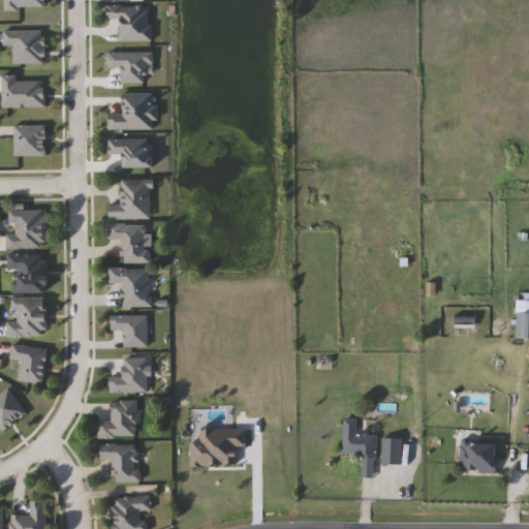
[(110,203),(122,203),(122,180),(152,180),(152,219),(110,219),(110,203)]
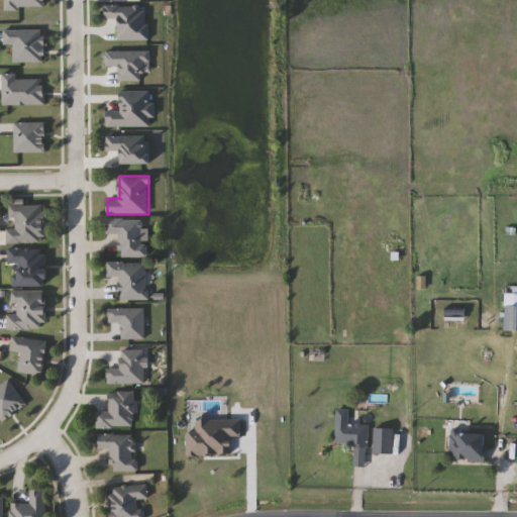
[(8,242),(8,206),(45,206),(45,242),(8,242)]
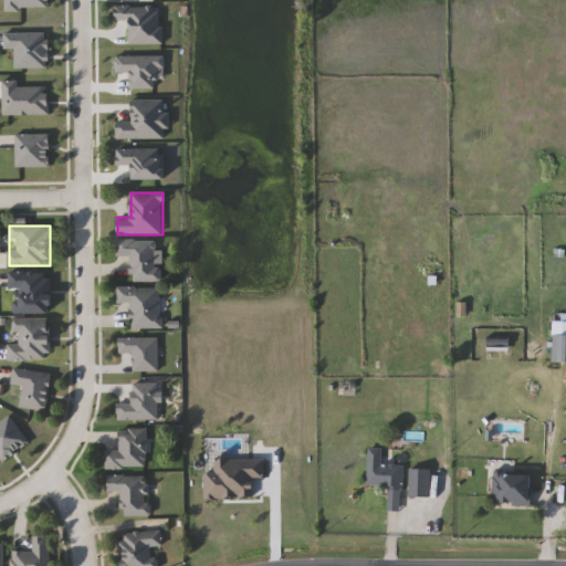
[(163,282),(132,282),(132,258),(117,258),(117,241),(163,241),(163,282)]
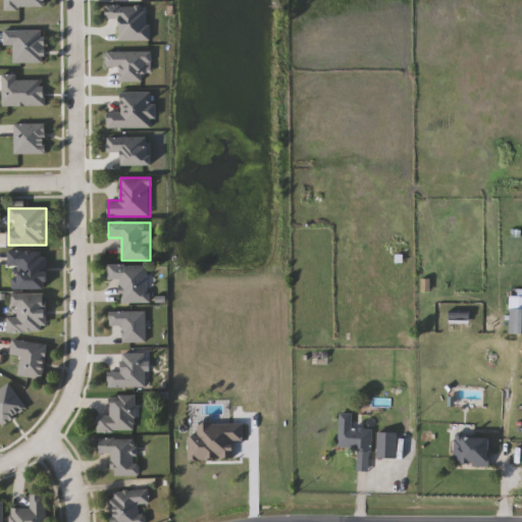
[(48,290),(13,290),(13,268),(8,268),(8,251),(48,251),(48,290)]
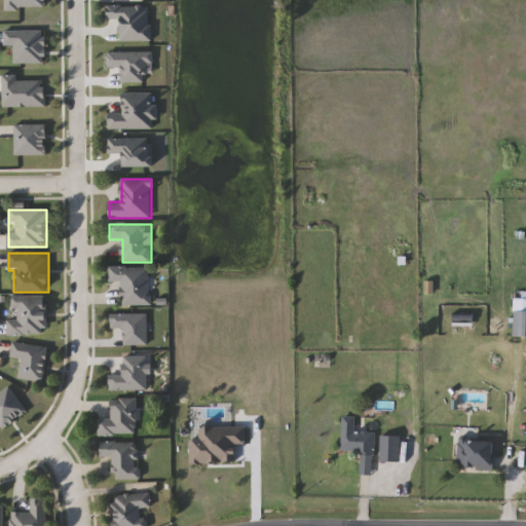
[(110,267),(150,267),(151,305),(122,306),(122,283),(110,283),(110,267)]
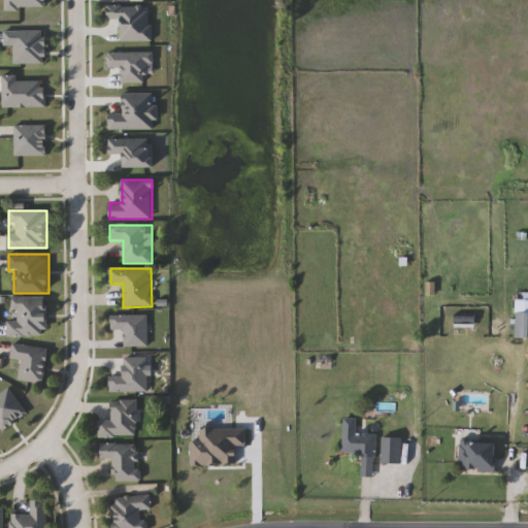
[(47,298),(47,336),(8,337),(7,320),(13,320),(13,299),(47,298)]
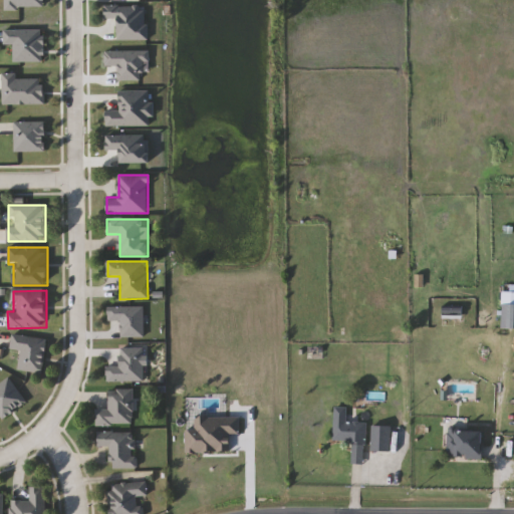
[(513,292),(513,329),(503,329),(503,292),(513,292)]
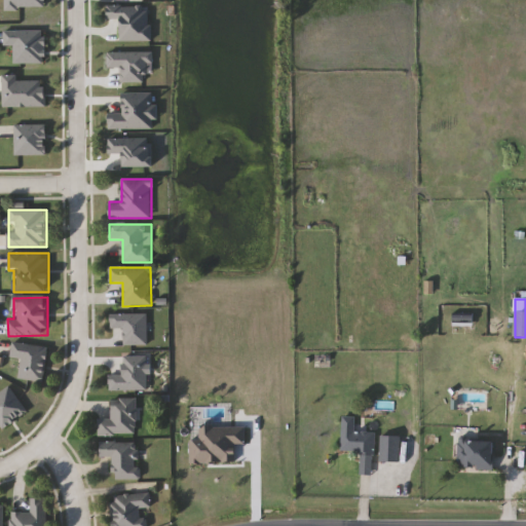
[(22,359),(11,358),(13,342),(49,347),(44,382),(19,379),(22,359)]
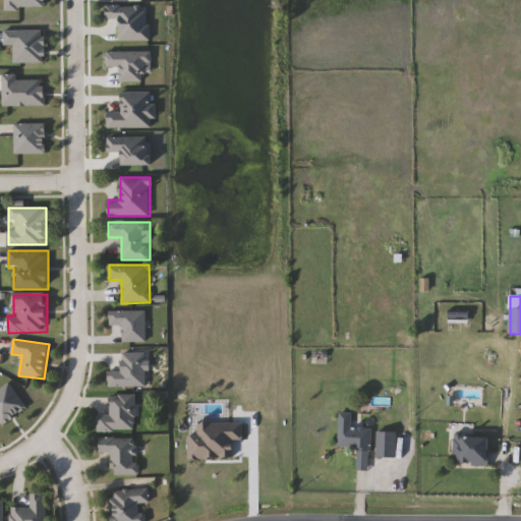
[(136,394),(136,431),(99,431),(99,414),(111,414),(111,394),(136,394)]
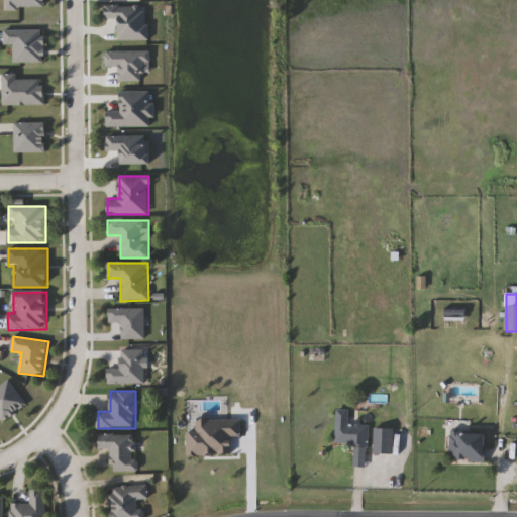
[(335,443),(336,409),(350,410),(349,425),(369,425),(367,467),(354,467),(355,444),(335,443)]
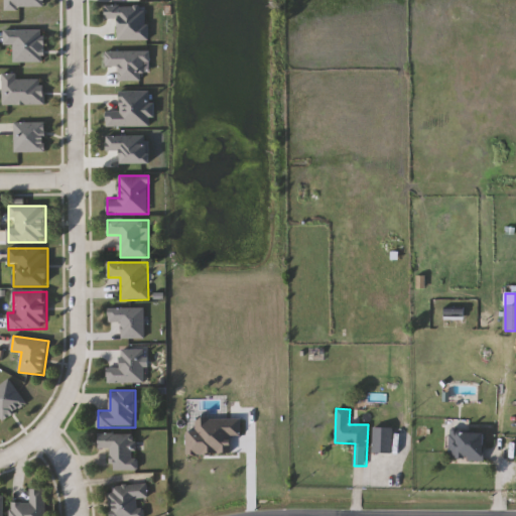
[(392,428),(392,454),(373,454),(373,428),(392,428)]
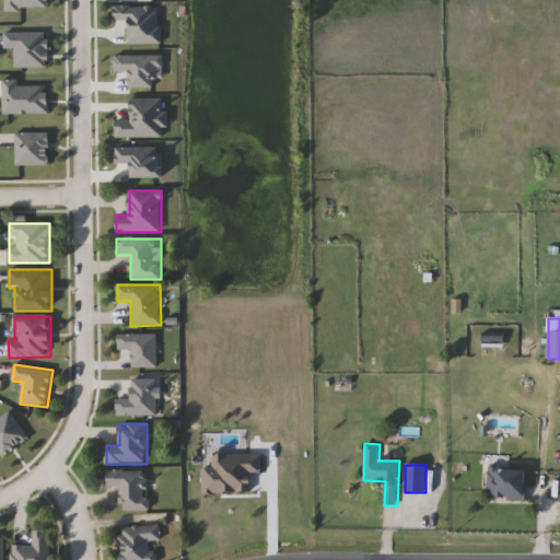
[(527,468),(527,500),(489,500),(489,468),(527,468)]
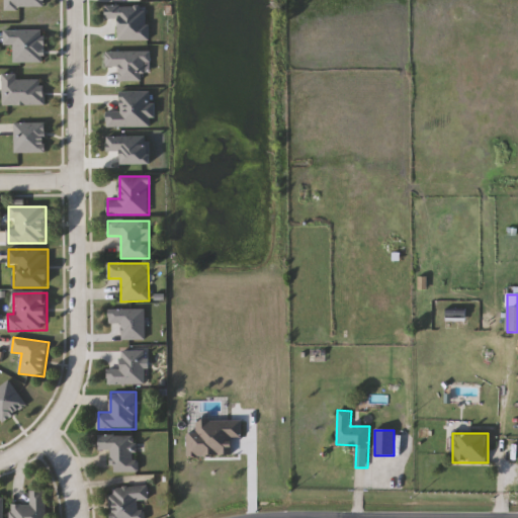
[(139,471),(113,472),(112,450),(100,450),(99,436),(137,434),(139,471)]
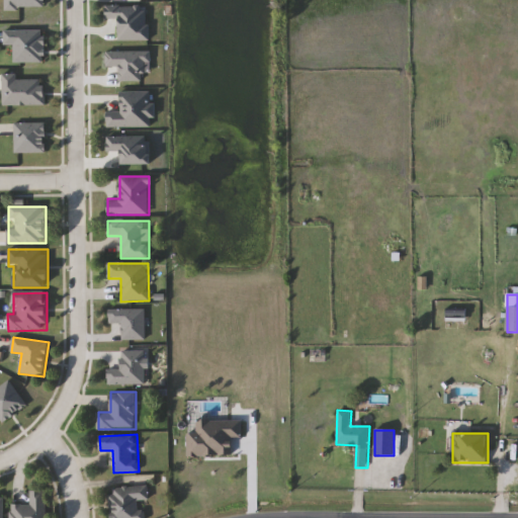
[(111,517),(108,488),(149,484),(150,500),(144,500),(145,517),(111,517)]
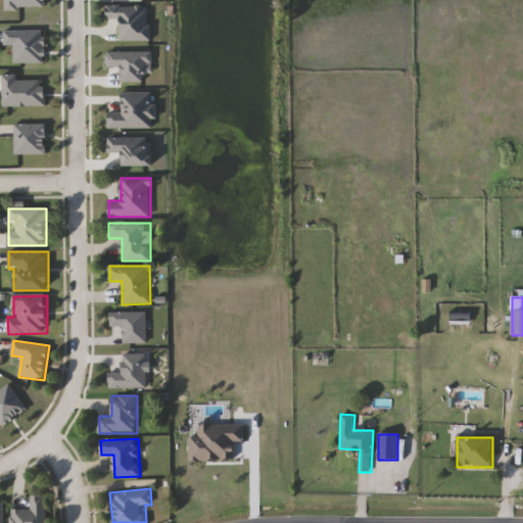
[(47,495),(47,522),(10,522),(10,509),(31,509),(31,495),(47,495)]
